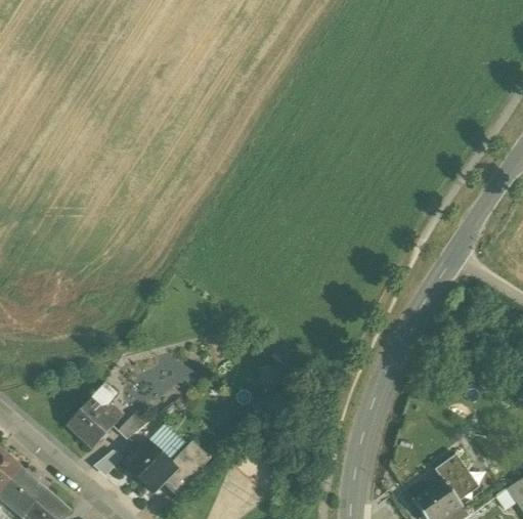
[(103,383),(68,423),(93,446),(123,415),(109,402),(116,394),(103,383)]
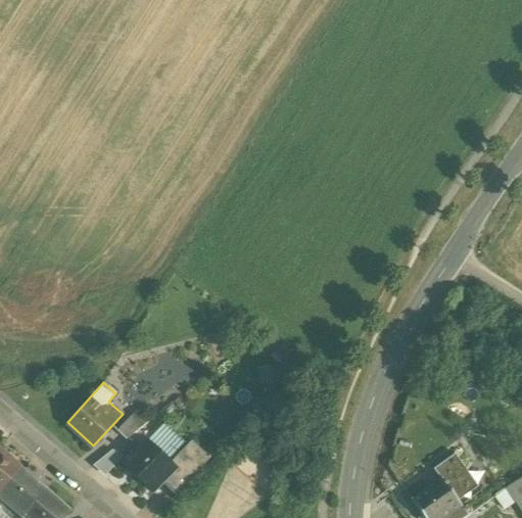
[(147,419),(138,409),(117,429),(125,436),(147,419)]
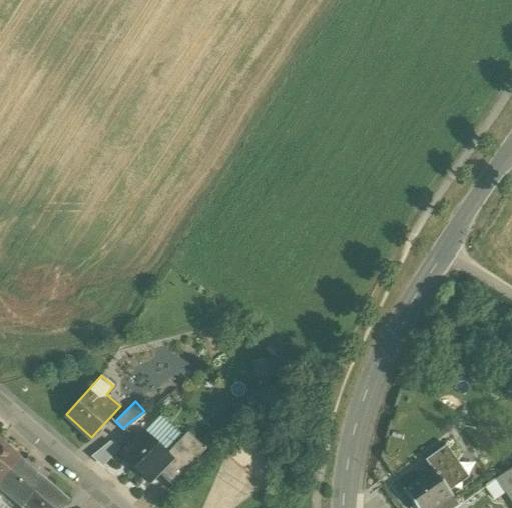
[(165,451),(142,429),(119,452),(148,480),(159,469),(160,468),(156,464),(167,452),(165,451)]
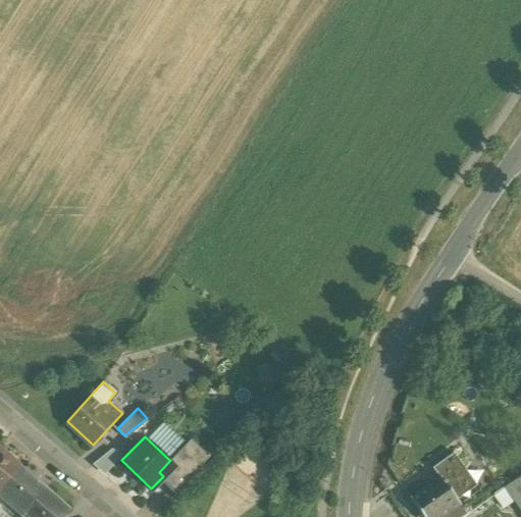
[(190,436),(168,459),(170,460),(159,472),(163,476),(162,477),(175,490),(208,454),(190,436)]
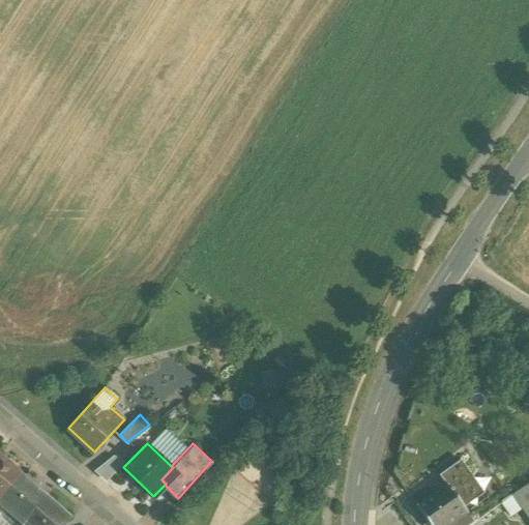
[(0,494),(20,472),(0,455),(0,494)]
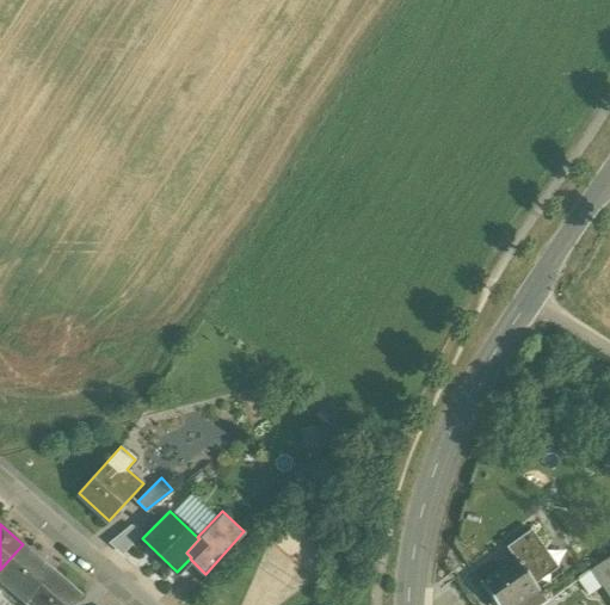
[(525,572),(533,582),(558,566),(531,529),(507,544),(515,556),(525,572)]
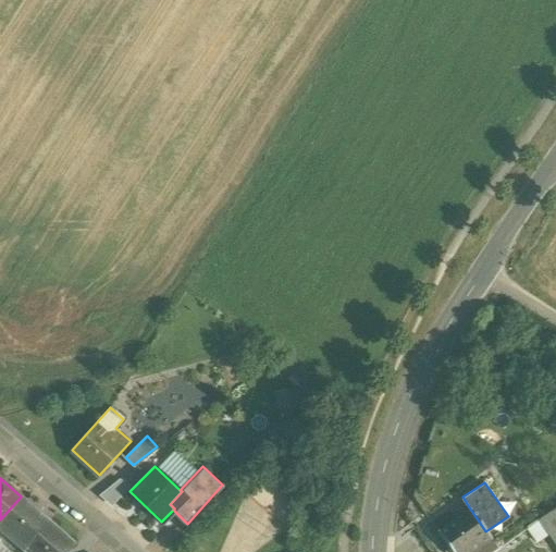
[(48,519),(21,497),(0,519),(0,526),(24,547),(48,519)]
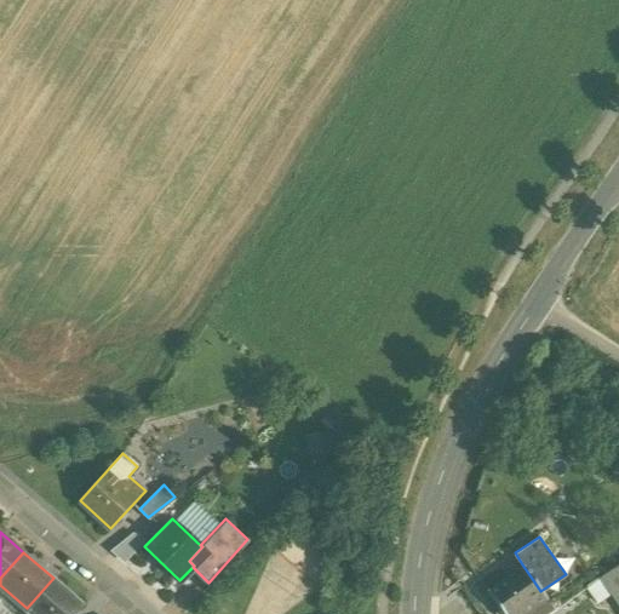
[(618,560),(599,575),(618,603),(618,560)]
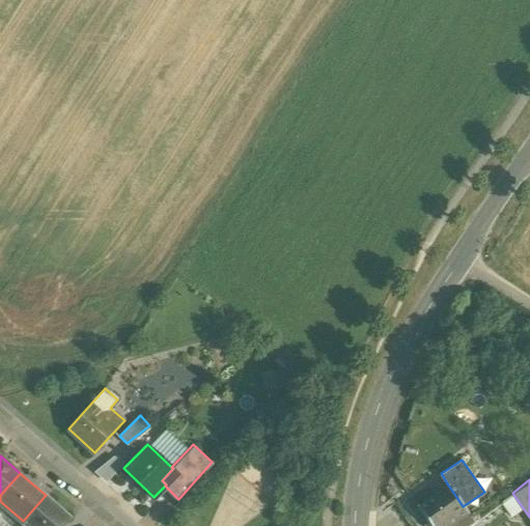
[(456,497),(447,483),(417,505),(430,525),(447,525),(468,513),(463,506),(456,497)]
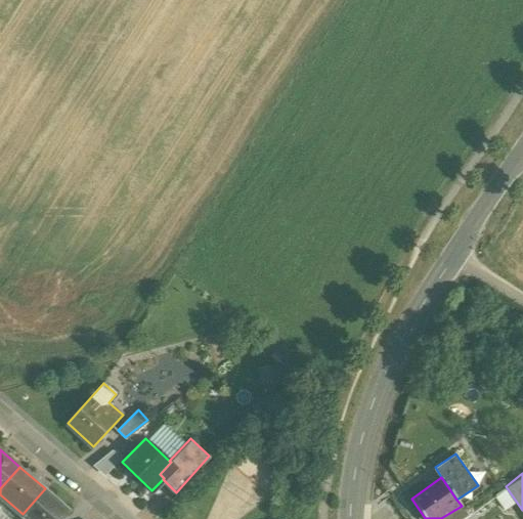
[(59,518),(69,509),(45,488),(23,514),(28,518),(27,518),(59,518)]
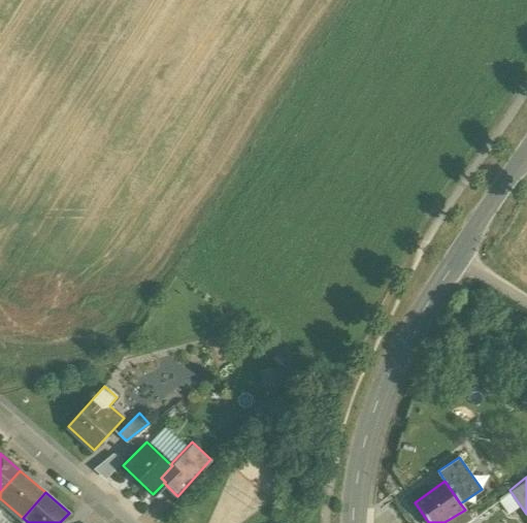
[(464,522),(471,519),(465,510),(445,522),(464,522)]
